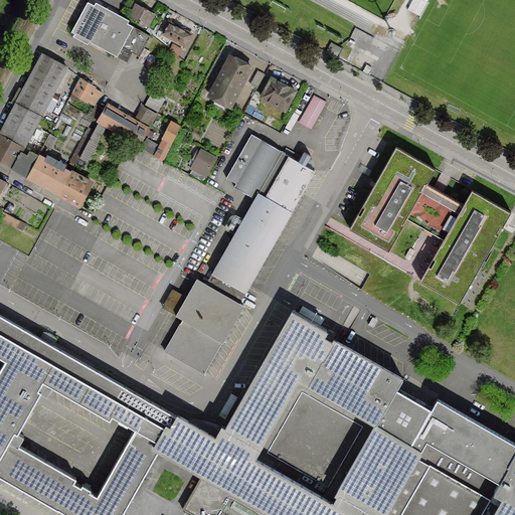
[(411,0),(408,7),(421,14),(428,0),(427,0),(411,0)]
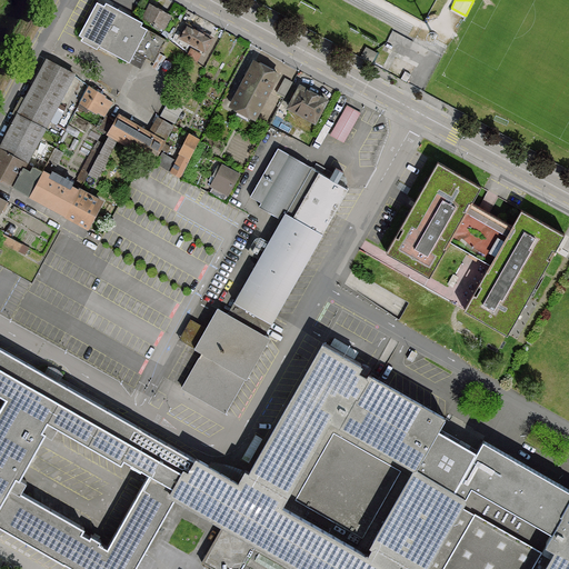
[(97,3),(79,35),(83,37),(82,40),(96,48),(98,43),(129,61),(147,30),(139,26),(141,22),(132,18),(106,2),(103,7),(97,3)]
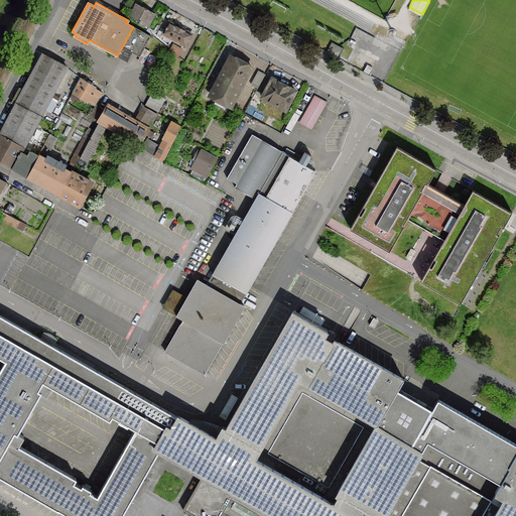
[(153,13),(135,3),(128,16),(148,26),(155,14),(153,13)]
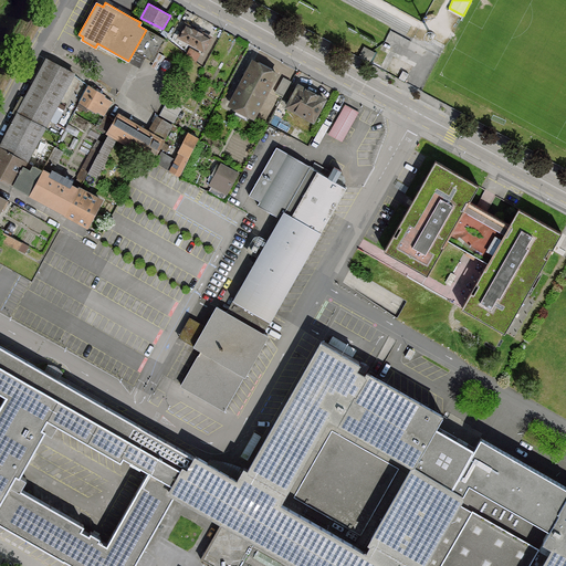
[(212,37),(185,22),(177,37),(205,52),(212,37)]
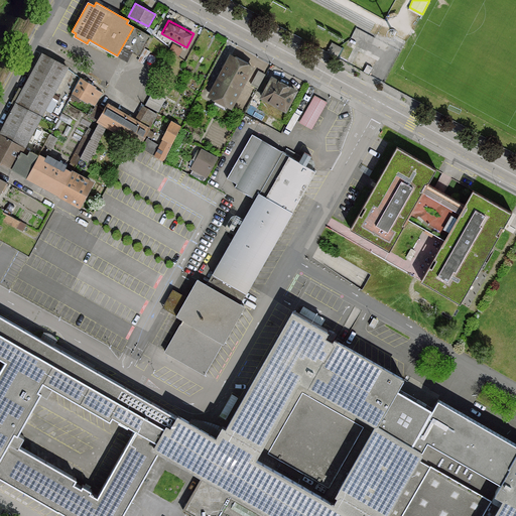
[(149,36),(133,27),(117,55),(127,60),(132,52),(138,55),(149,36)]
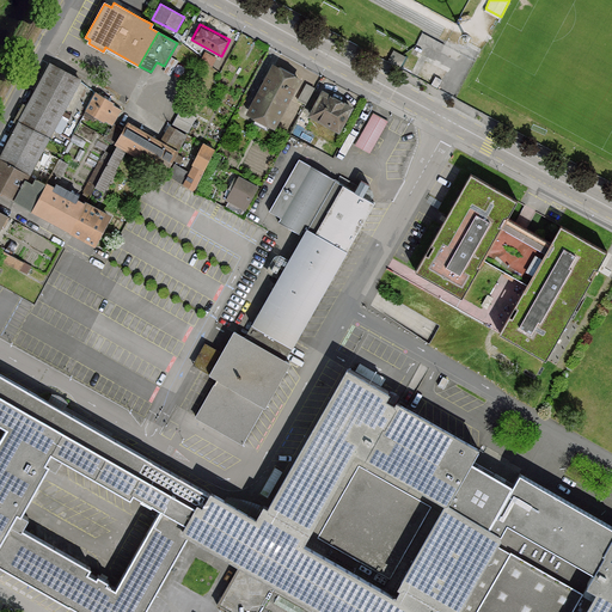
[(459,57),(465,44),(450,37),(444,51),(459,57)]
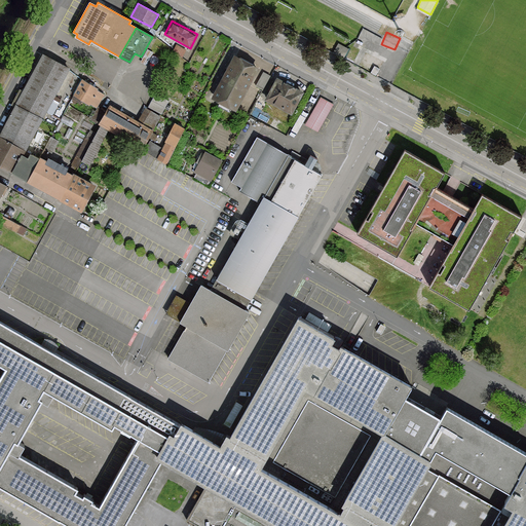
[(70,69),(42,54),(23,90),(0,132),(0,135),(26,149),(70,69)]
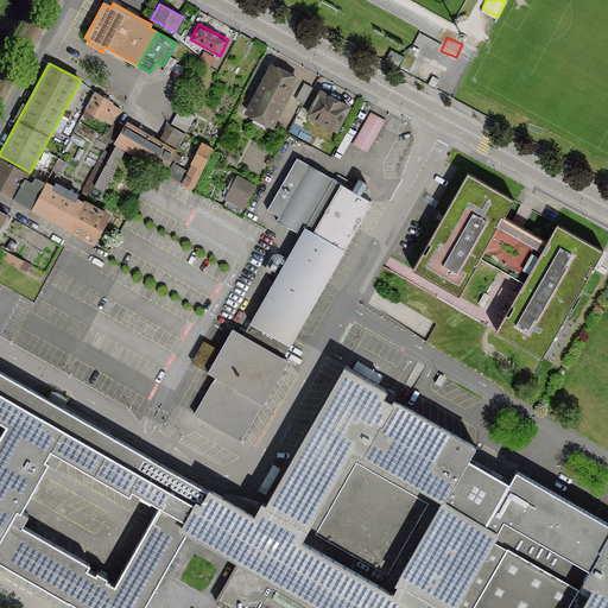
[(298,78),(271,63),(244,112),(272,127),(298,78)]
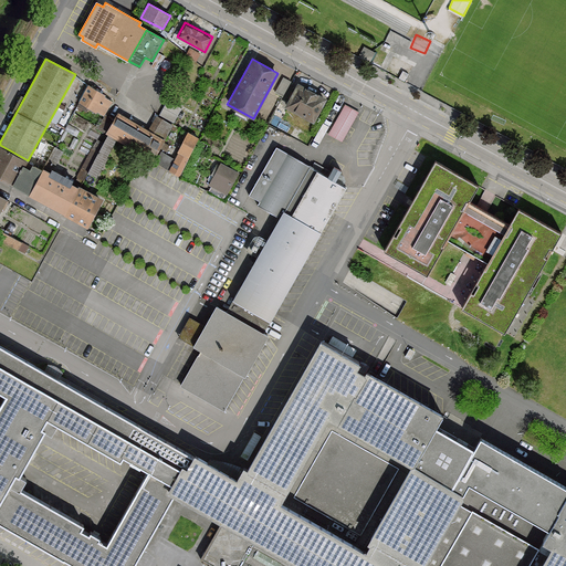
[(291,82),(284,77),(275,93),(283,96),(291,82)]
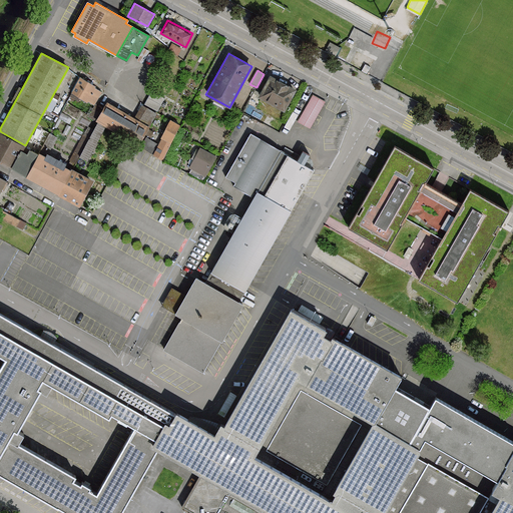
[(296,90),(270,77),(259,97),(285,111),(296,90)]
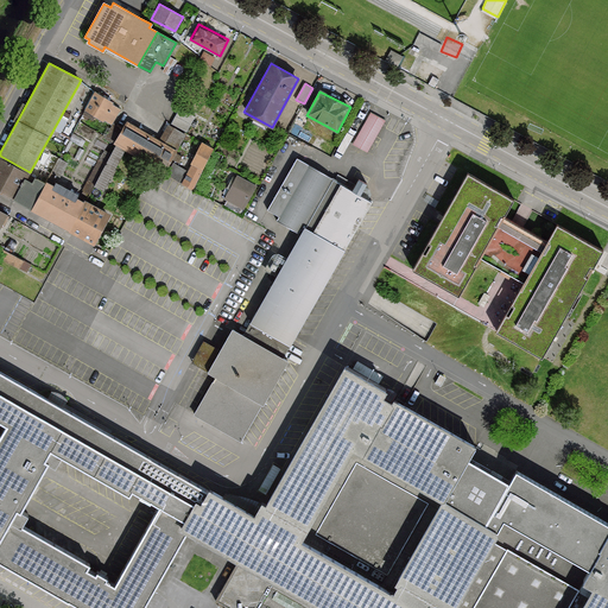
[(112,101),(94,93),(86,109),(112,124),(120,109),(111,105),(112,101)]
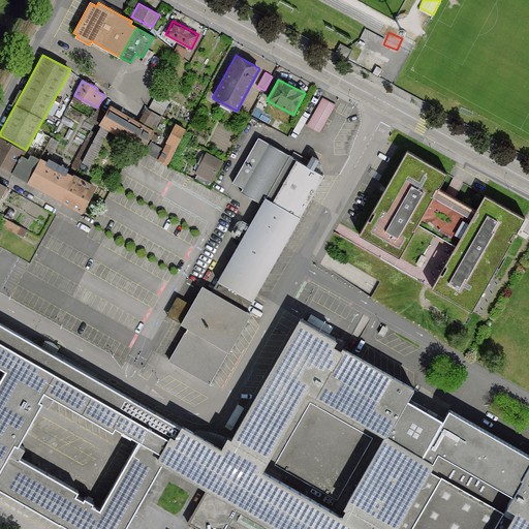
[(156,94),(149,106),(162,114),(169,101),(156,94)]
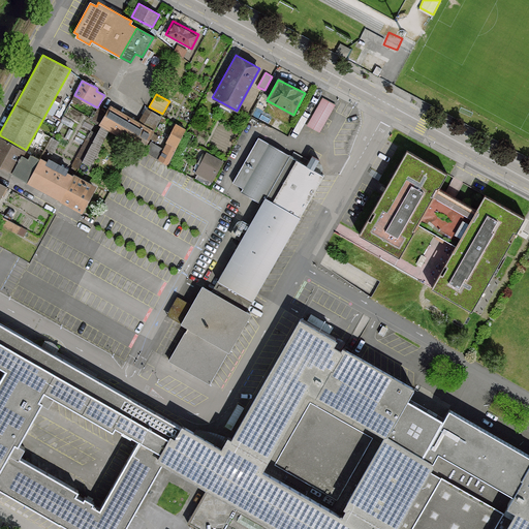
[(335,104),(322,98),(307,125),(318,132),(335,104)]
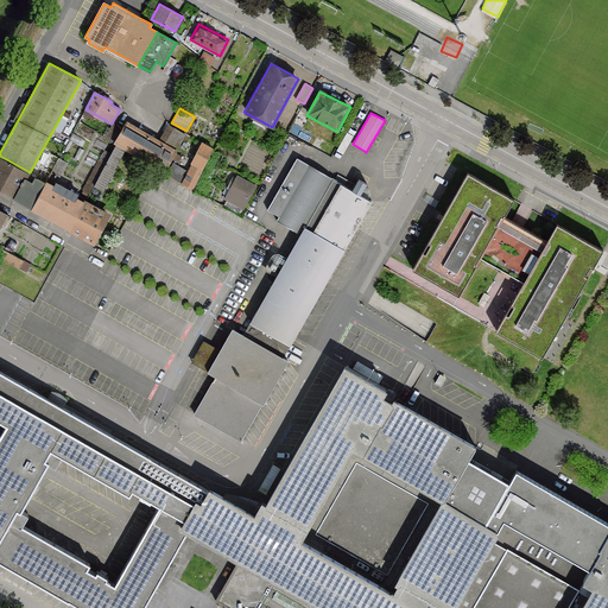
[(159,141),(126,122),(121,130),(113,144),(154,168),(163,172),(170,160),(172,162),(188,134),(169,125),(159,141)]
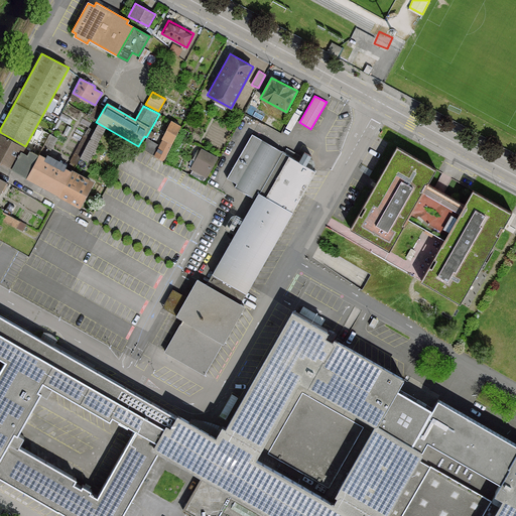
[(90,118),(96,122),(103,110),(96,106),(90,118)]
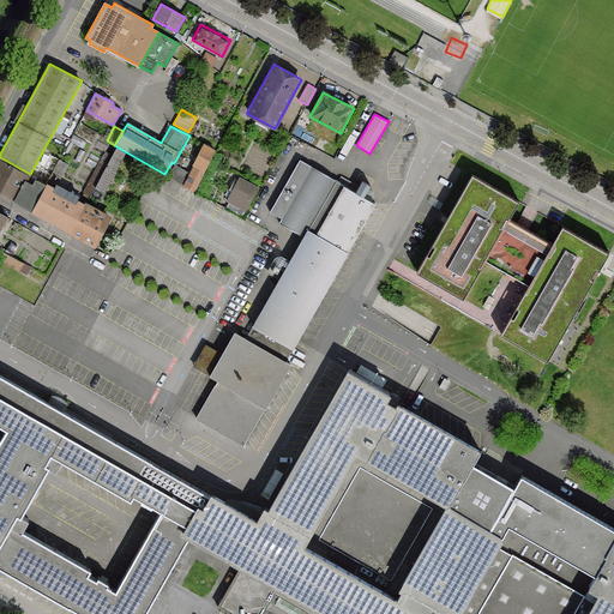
[(194,166),(184,185),(194,190),(215,150),(203,144),(192,164),(194,166)]
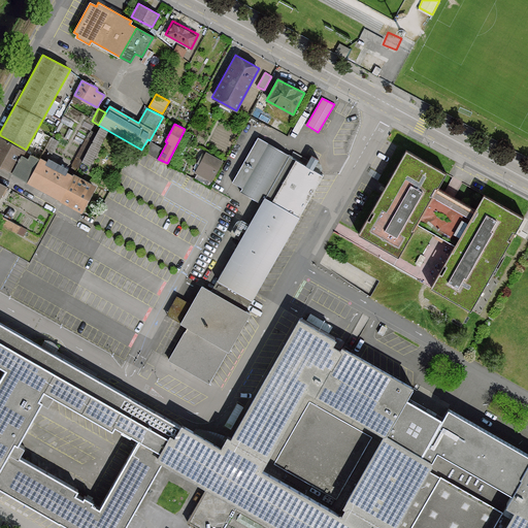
[(107,132),(99,128),(91,142),(81,161),(89,165),(107,132)]
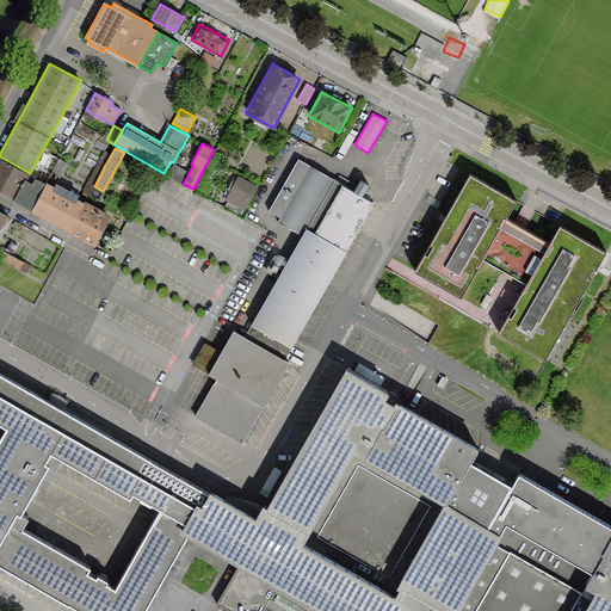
[(30,173),(0,156),(0,191),(36,211),(50,184),(30,173)]
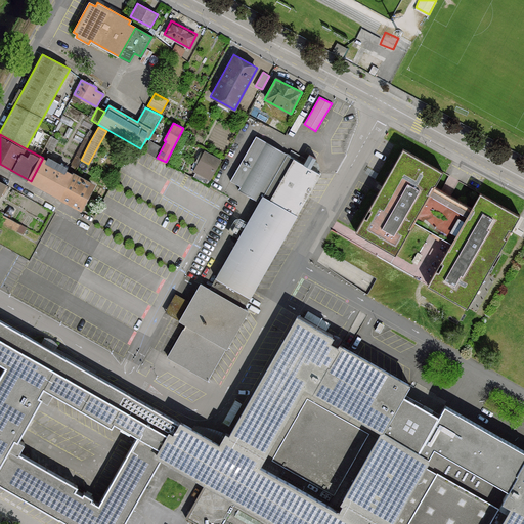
[(209,289),(244,308),(319,174),(309,169),(315,159),(308,155),(303,165),(256,137),(231,180),(242,186),(239,189),(259,201),(209,289)]
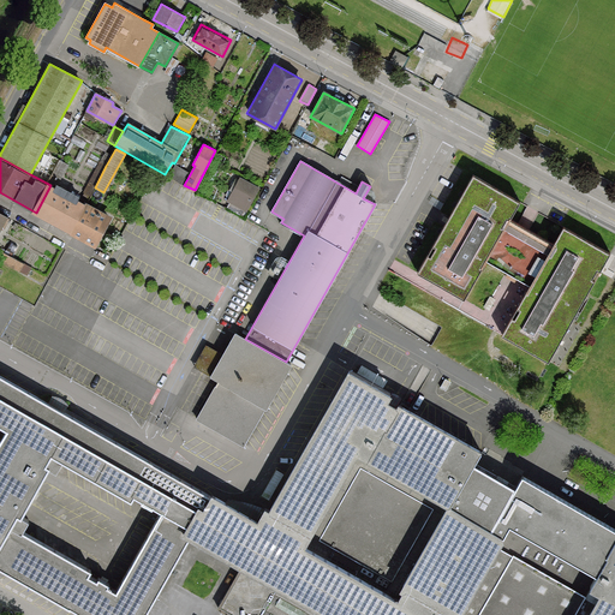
[(95,187),(106,166),(99,162),(82,193),(89,198),(95,187)]
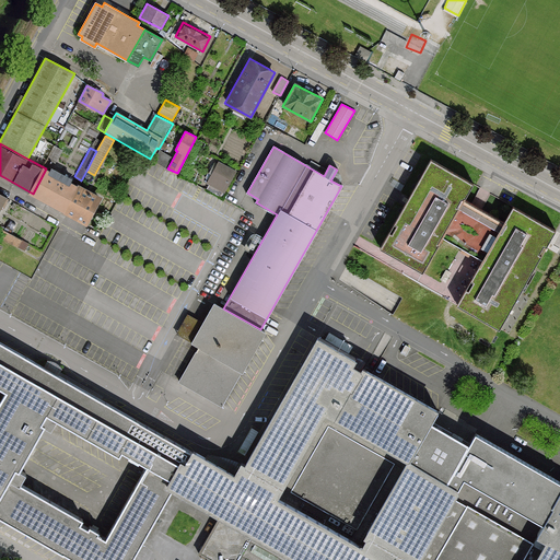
[(473,184),(431,160),(409,198),(407,201),(381,248),(422,272),(443,237),(461,247),(471,254),(482,259),(457,304),(499,328),(545,249),(555,231),(512,207),(503,223),(476,209),(463,201),(473,184)]
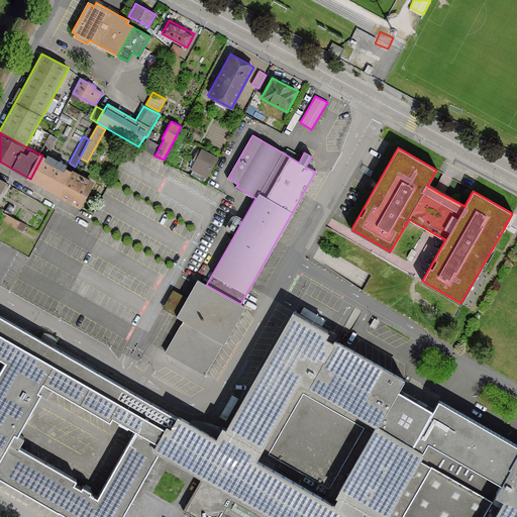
[(217,159),(202,149),(191,169),(206,178),(217,159)]
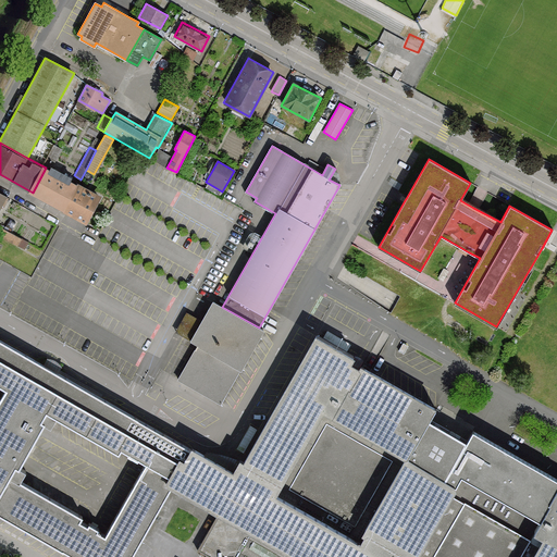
[(46,168),(33,193),(67,211),(81,186),(46,168)]
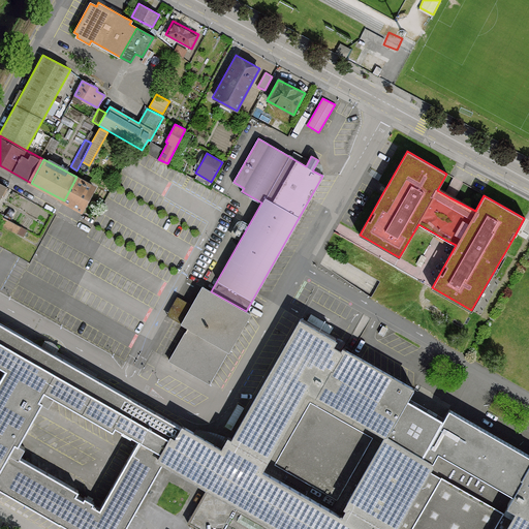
[(76,177),(64,200),(82,210),(94,186),(76,177)]
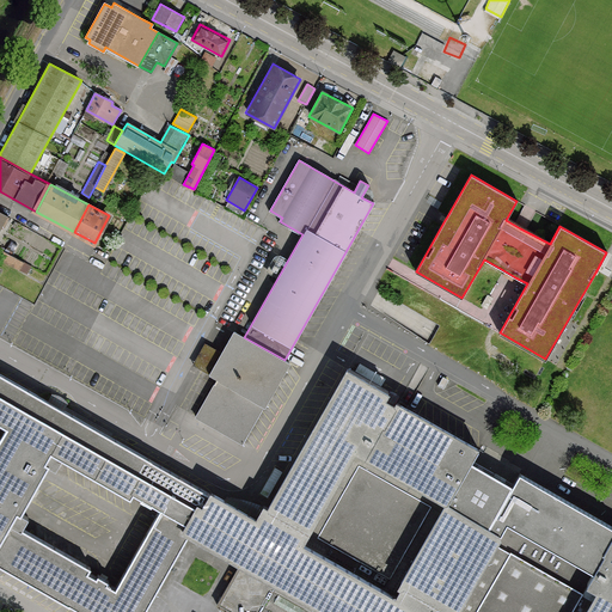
[(23,262),(0,249),(0,259),(18,270),(23,262)]
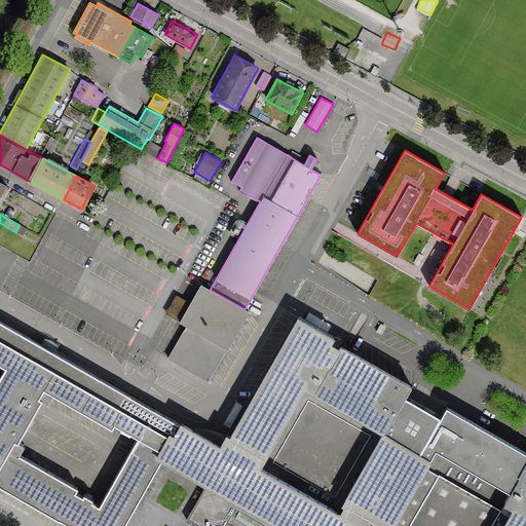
[(249,311),(245,309),(210,290),(201,285),(180,322),(187,326),(168,359),(208,381),(227,348),(228,348),(249,311)]
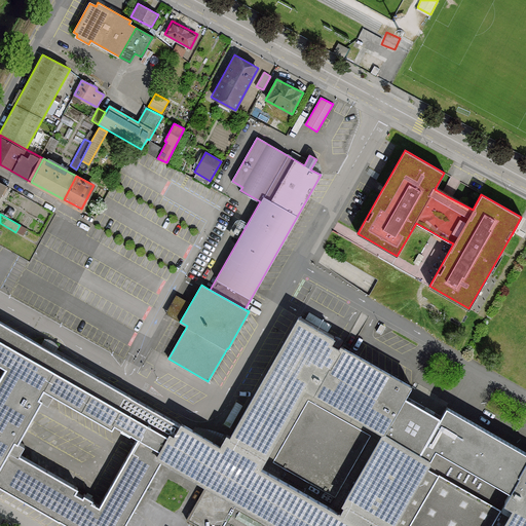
[(223,439),(220,444),(259,465),(303,389),(329,342),(333,336),(297,316),(230,436),(226,434),(223,439)]
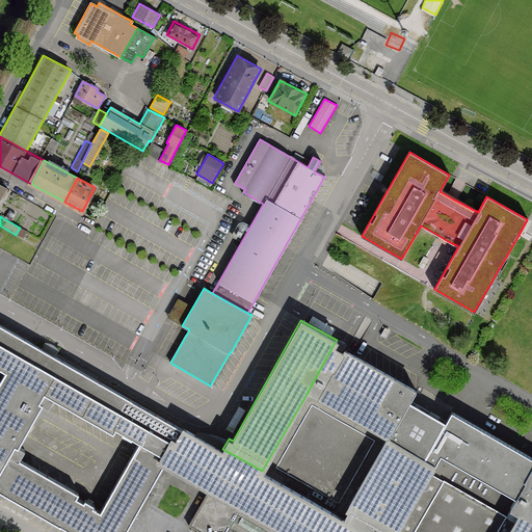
[(124,531),(162,462),(182,428),(0,325),(0,366),(5,370),(0,379),(0,380),(37,402),(43,392),(112,430),(114,426),(140,441),(100,512),(91,507),(94,505),(84,500),(83,502),(75,498),(79,491),(12,455),(19,444),(0,433),(0,489),(75,531),(124,531)]
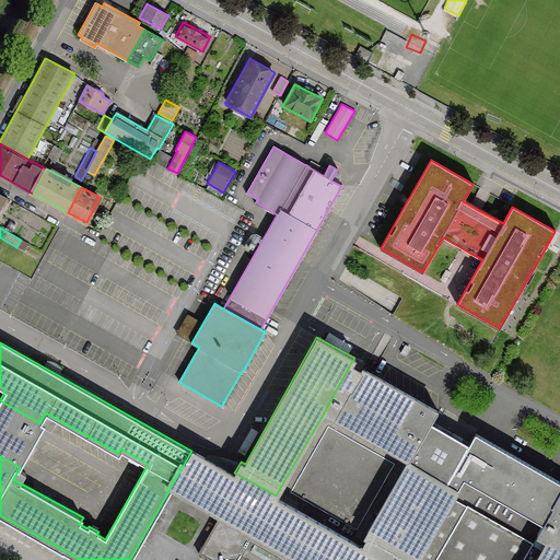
[(323,415),(408,462),(430,423),(438,409),(424,401),(361,366),(359,370),(356,368),(350,364),(323,415)]
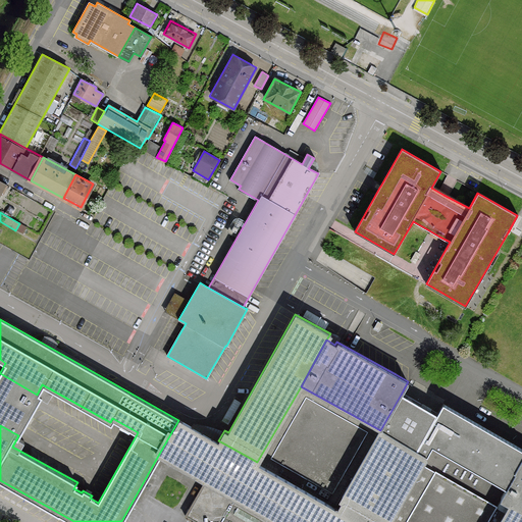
[(37,395),(0,373),(0,425),(18,435),(41,396),(37,395)]
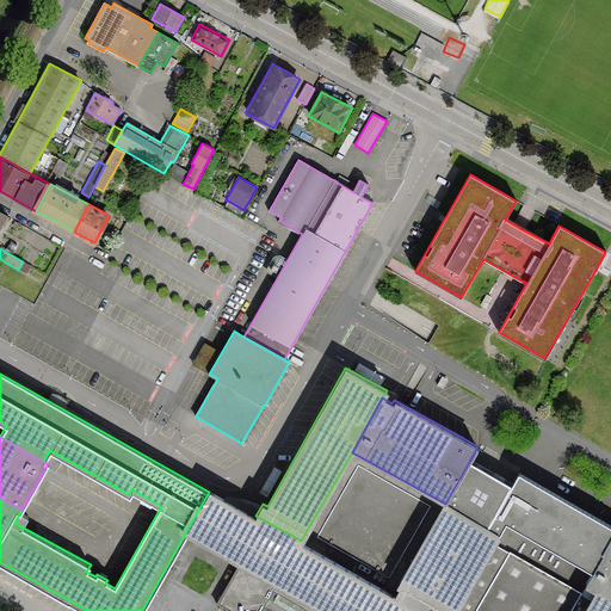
[(445,504),(352,452),(301,541),(395,592),(445,504)]
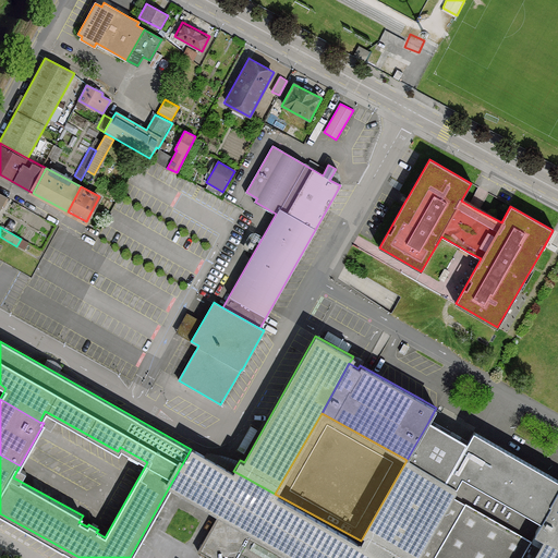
[(428,422),(407,460),(455,487),(460,476),(480,487),(495,459),(468,444),(448,433),(428,422)]
